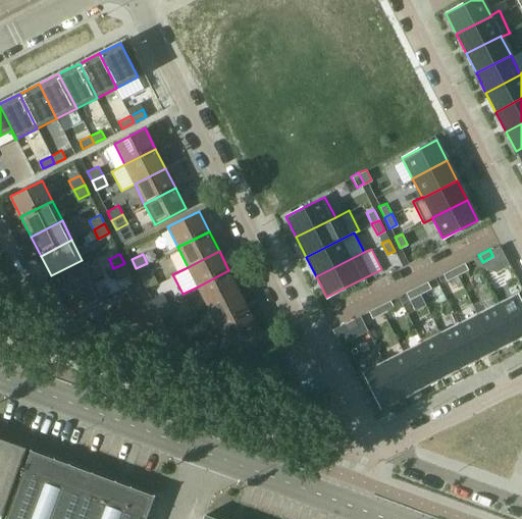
[(82,260),(51,275),(60,296),(92,279),(82,260)]
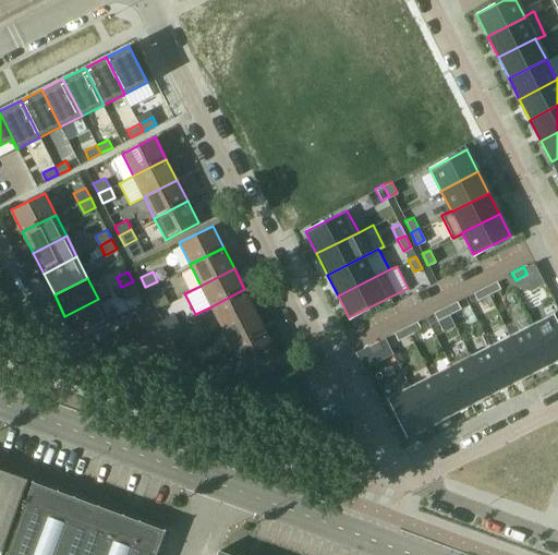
[(496,280),(484,286),(488,293),(499,288),(496,280)]
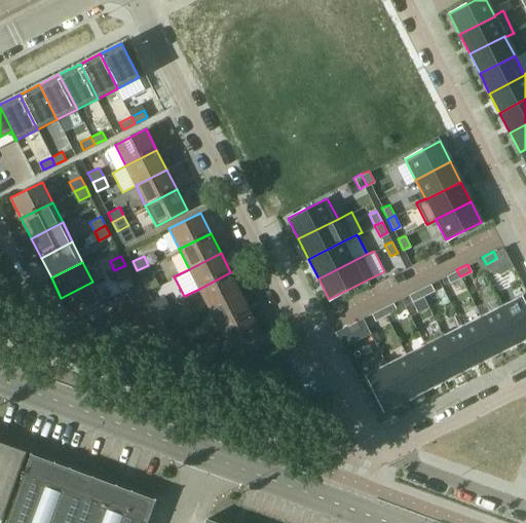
[(125,265),(114,270),(119,279),(130,274),(125,265)]
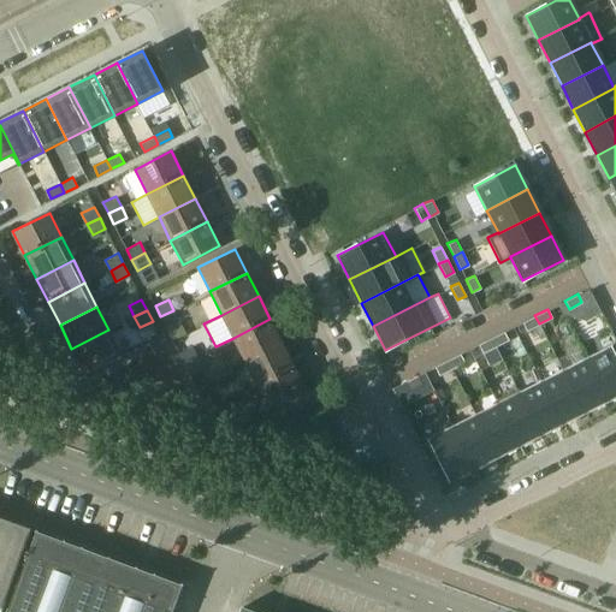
[(173,310),(160,316),(166,327),(179,321),(173,310)]
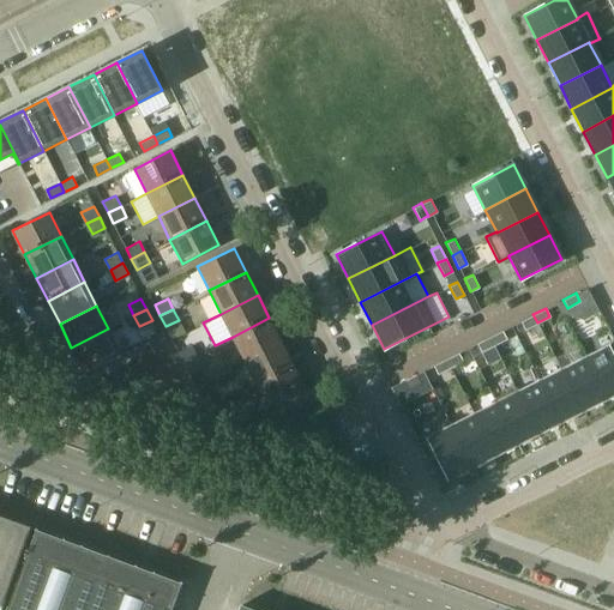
[(533,314),(519,321),(524,330),(537,322),(533,314)]
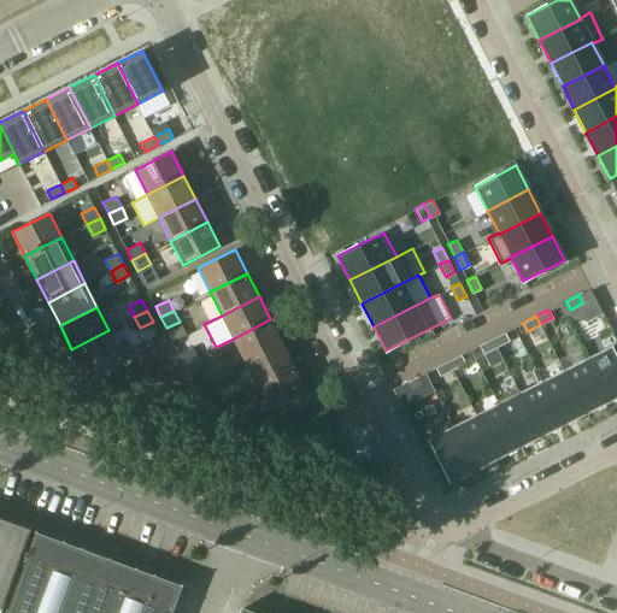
[(270,319),(234,339),(245,361),(282,343),(270,319)]
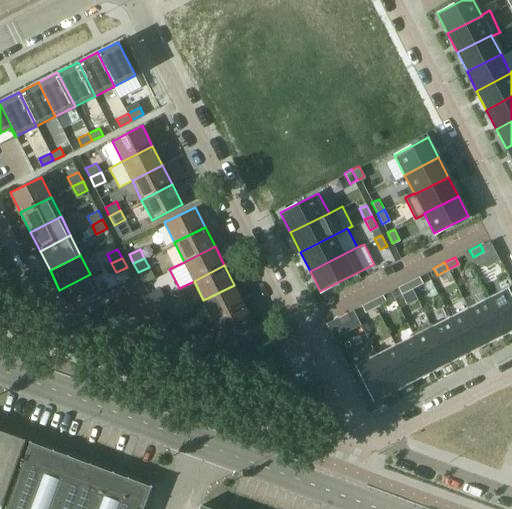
[(90,274),(59,290),(70,310),(100,294),(90,274)]
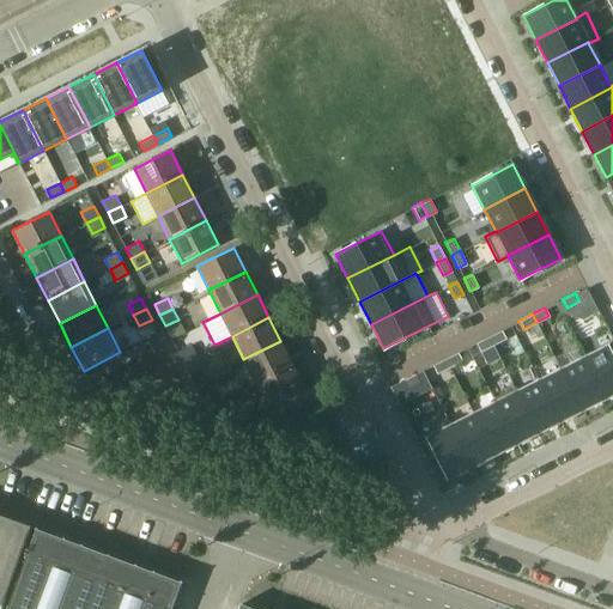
[(501,329),(489,336),(492,345),(505,338),(501,329)]
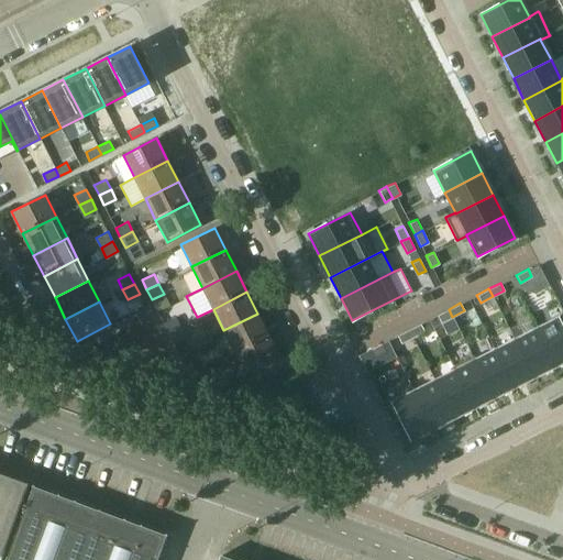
[(449,309),(437,315),(441,322),(452,317),(449,309)]
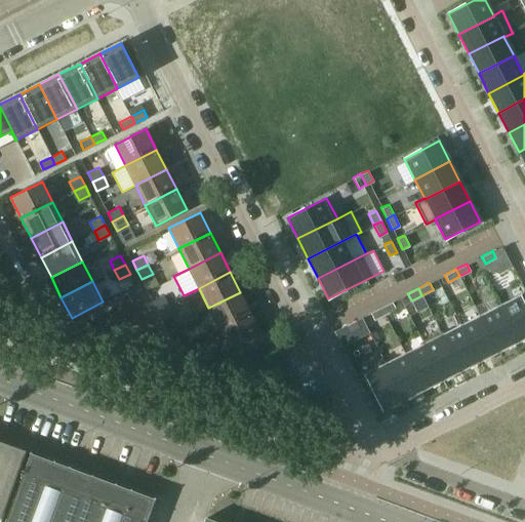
[(240,292),(208,308),(218,327),(250,312),(240,292)]
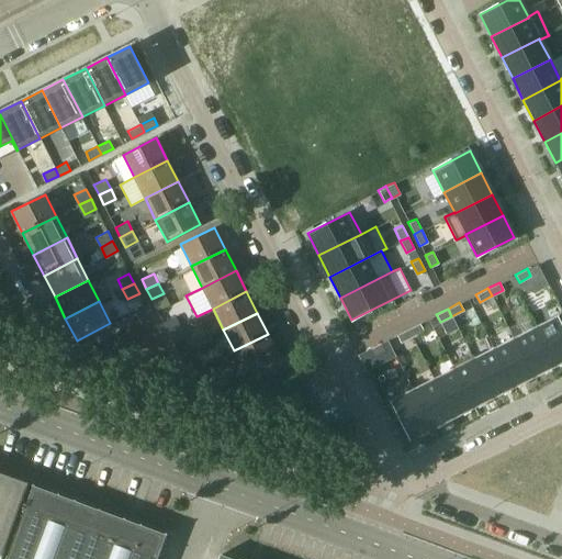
[(175,315),(163,322),(168,332),(180,325),(175,315)]
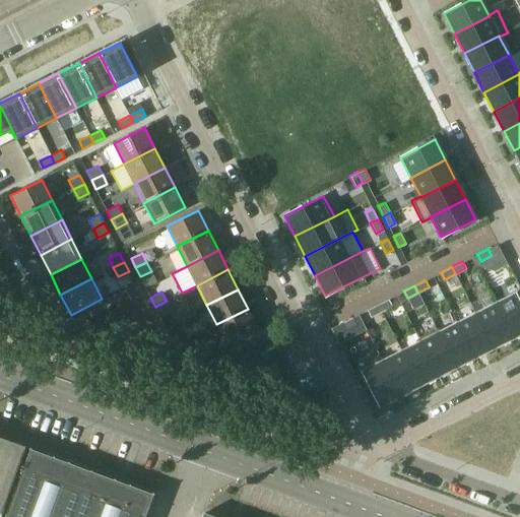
[(519,303),(515,294),(495,304),(512,338),(519,333),(519,303)]
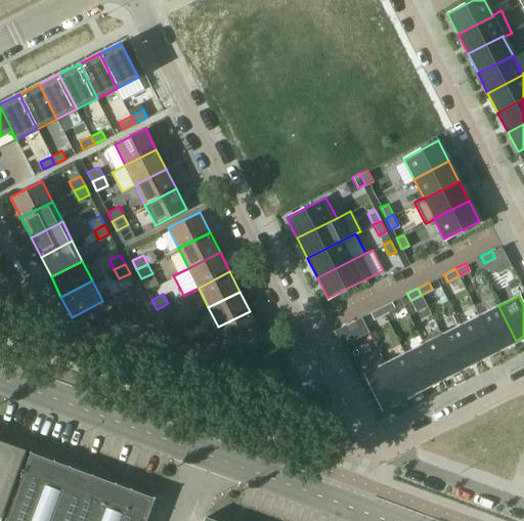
[(391,301),(380,306),(384,313),(395,308),(391,301)]
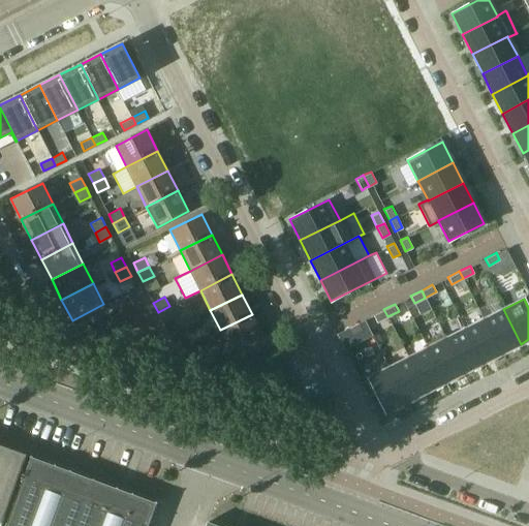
[(169,306),(158,312),(162,321),(174,315),(169,306)]
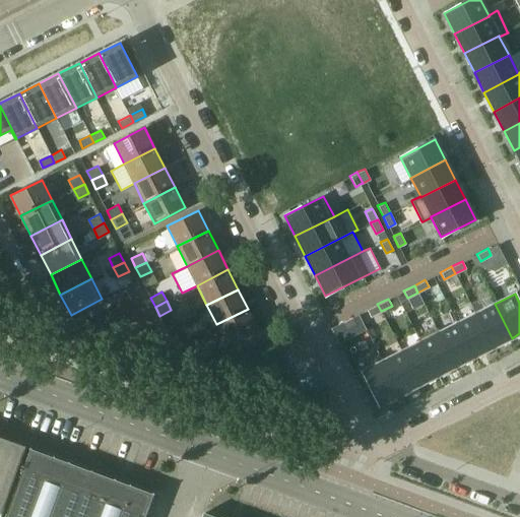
[(377,304),(367,310),(370,317),(381,311),(377,304)]
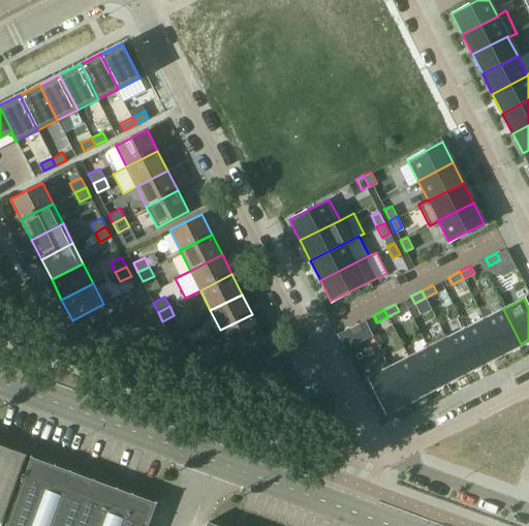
[(503,309),(484,319),(501,354),(521,344),(503,309)]
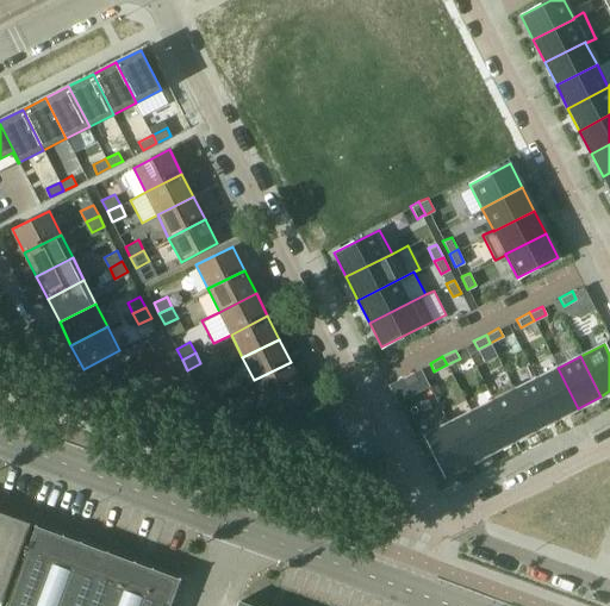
[(291,362),(254,380),(267,405),(303,386),(291,362)]
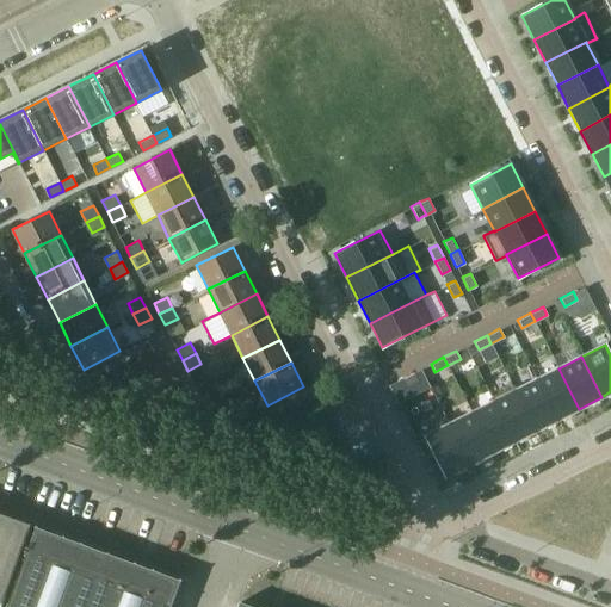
[(559,369),(537,379),(557,420),(579,409),(559,369)]
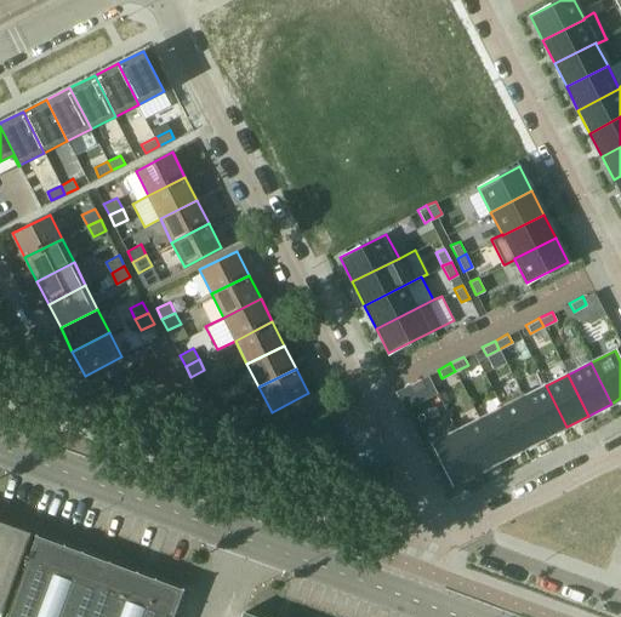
[(420,378),(408,384),(412,393),(425,387),(420,378)]
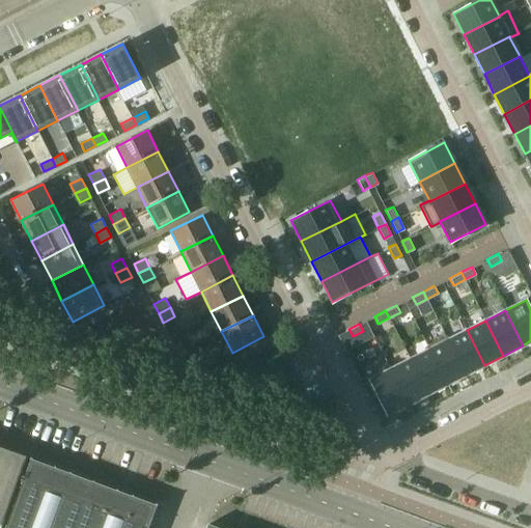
[(179,327),(169,333),(174,343),(186,338),(179,327)]
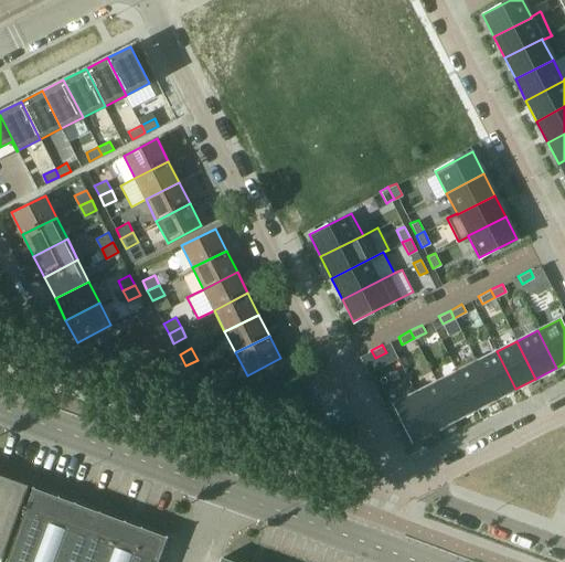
[(477,361),(476,361),(496,399),(515,389),(497,351),(477,361)]
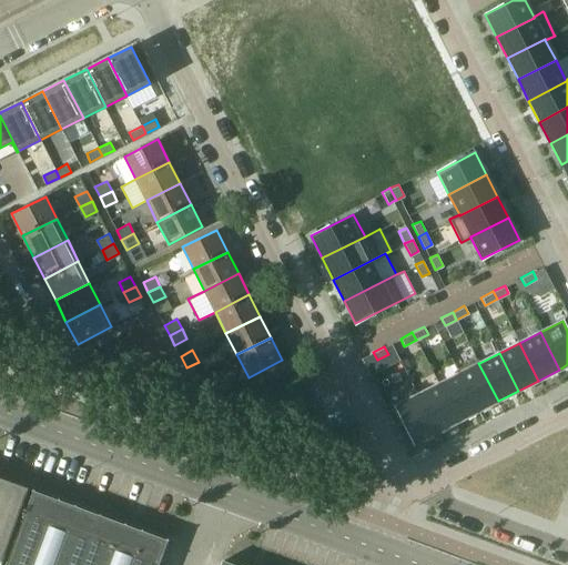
[(456,369),(455,369),(457,374),(458,373),(477,411),(498,401),(478,363),(479,363),(477,357),(476,359),(456,369)]
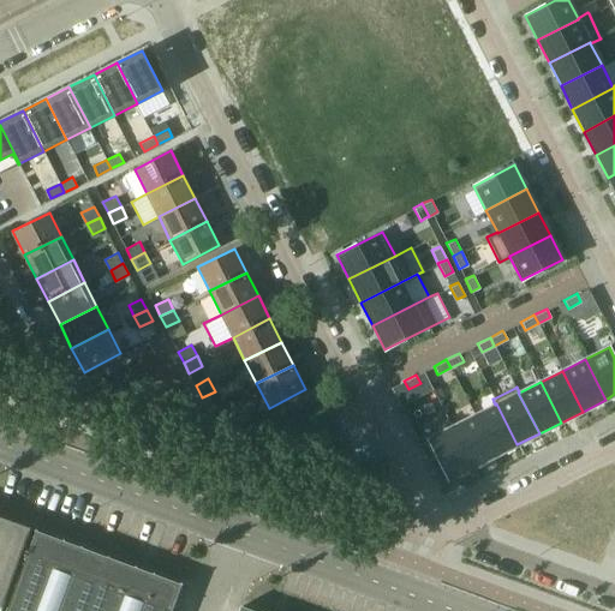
[(215,391),(202,397),(207,408),(220,402),(215,391)]
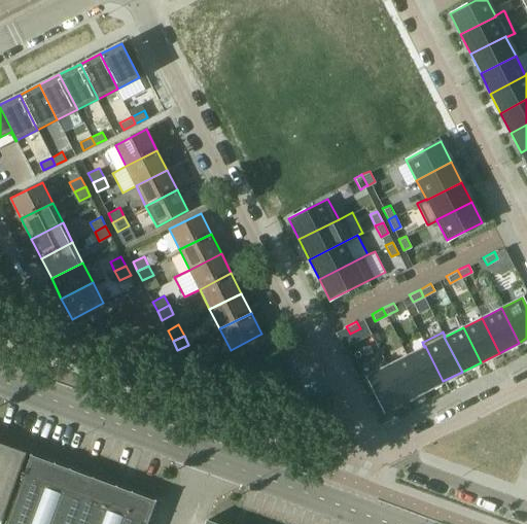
[(188,345),(177,350),(182,359),(194,354),(188,345)]
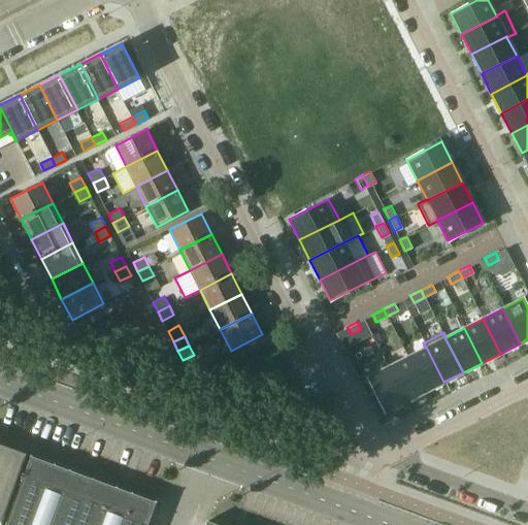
[(425,348),(407,357),(425,392),(443,382),(426,347),(425,348)]
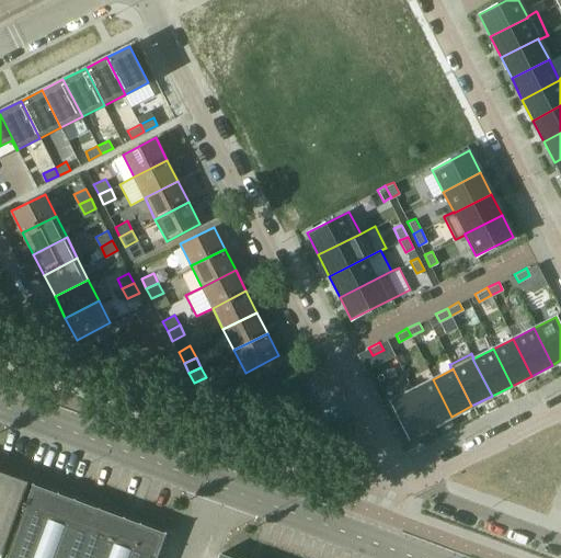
[(433,379),(412,389),(431,426),(451,417),(433,379)]
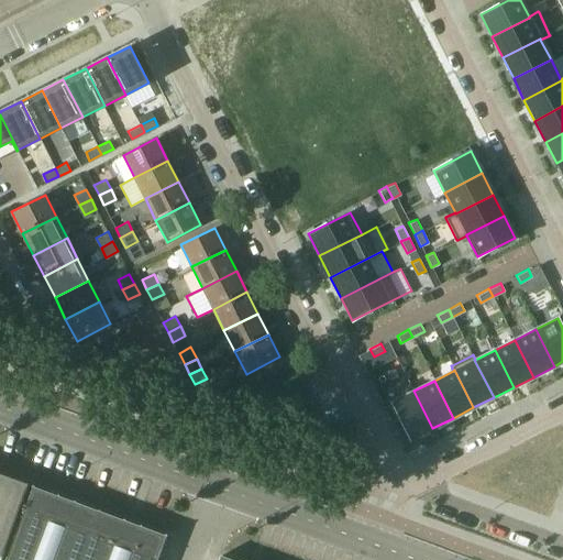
[(414,391),(392,402),(410,440),(432,428),(414,391)]
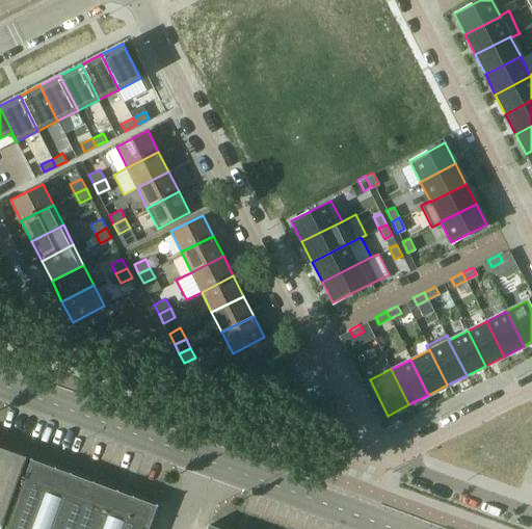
[(26,456),(0,446),(0,525),(1,526),(26,456)]
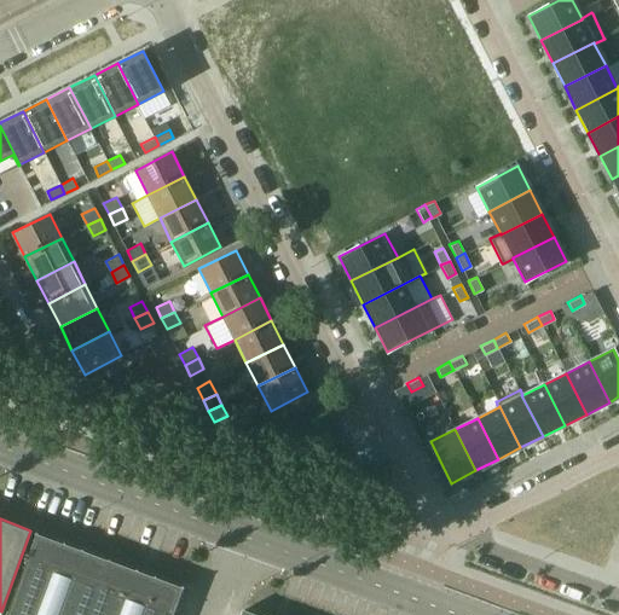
[(173,614),(184,586),(36,533),(5,614),(173,614)]
